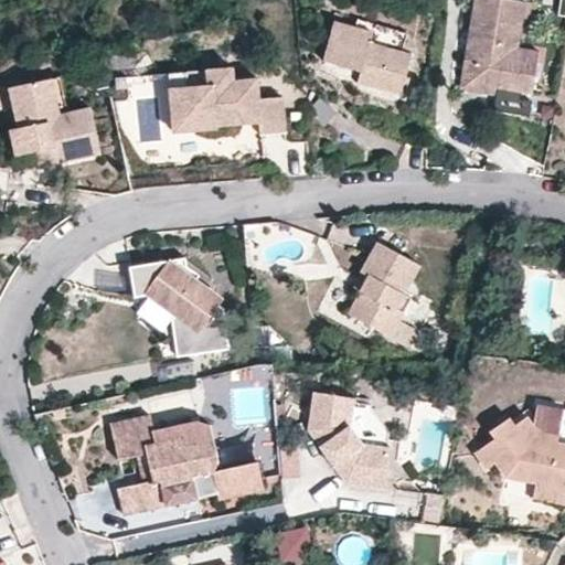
[(470,0),(458,84),(492,89),(491,96),(489,112),(525,117),(528,103),(515,100),(516,93),(529,95),(535,51),(514,48),(496,45),(502,0),(470,0)]
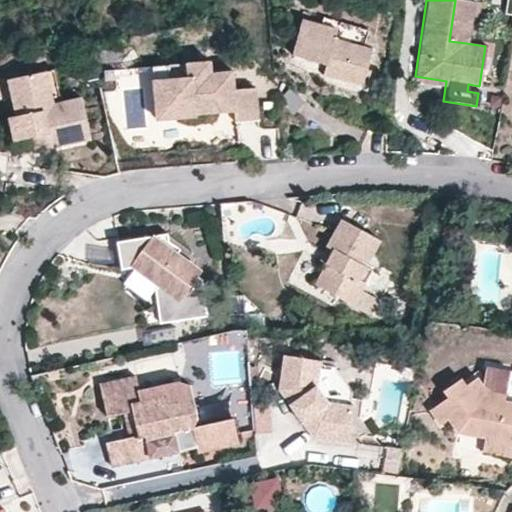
[(466,43),(473,1),(468,0),(455,0),(449,41),(466,43)]
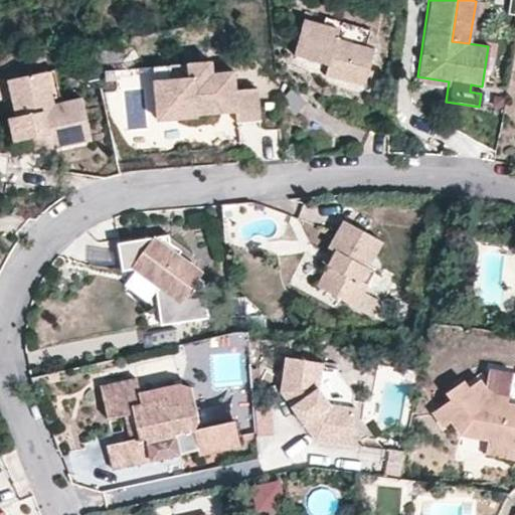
[(337,33),(320,28),(301,23),(291,59),(326,68),(323,78),(362,89),(368,68),(372,52),(363,49),(335,41),(337,33)]
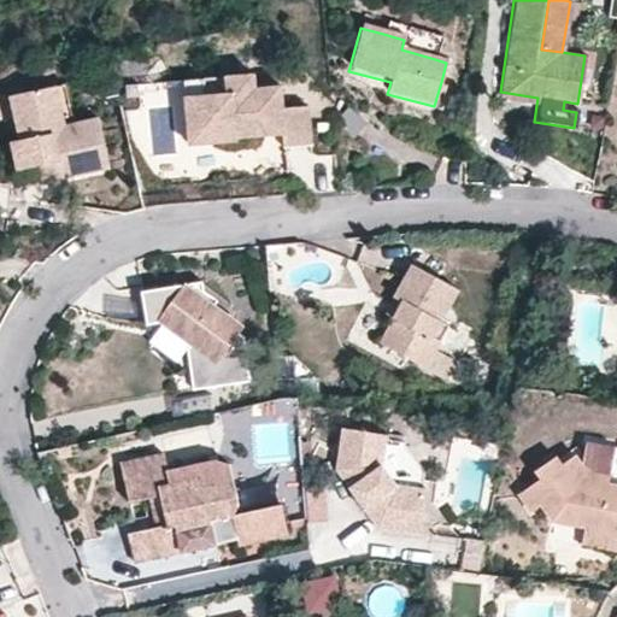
[(252,89),(251,76),(223,77),(224,94),(204,97),(183,99),(188,145),(234,141),(234,139),(242,137),(281,134),(282,148),(309,146),(305,107),(280,110),(277,87),(252,89)]
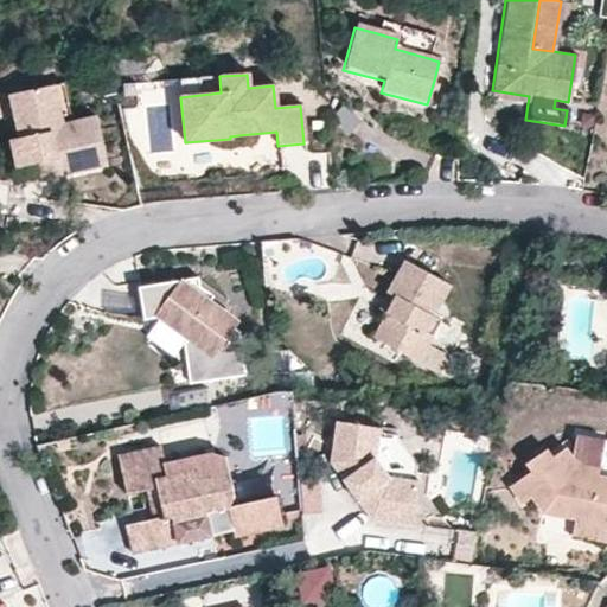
[(199,78),(179,81),(180,97),(200,95),(199,78)]
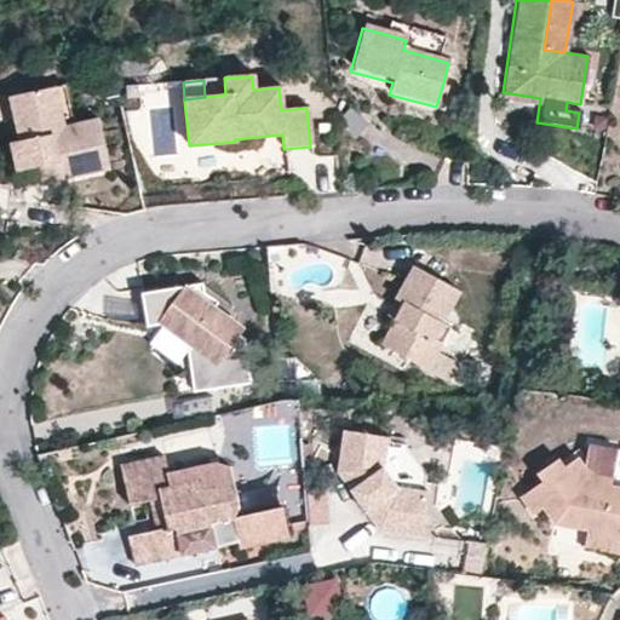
[(72,122),(63,81),(40,86),(50,127),(72,122)]
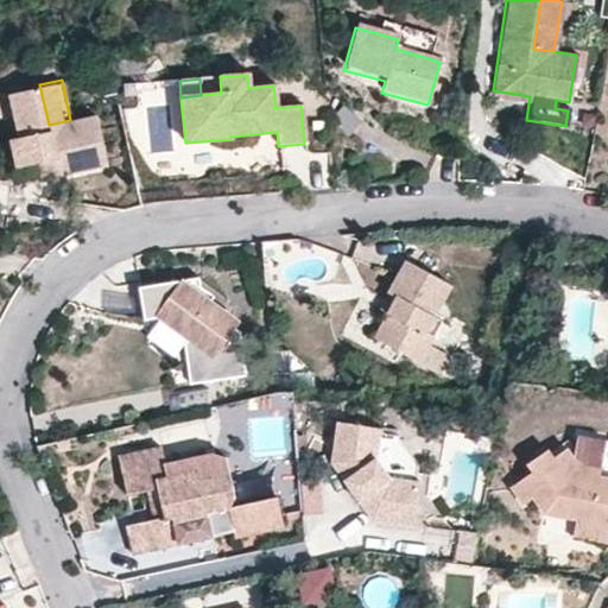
[(14,164),(33,160),(54,157),(56,172),(106,162),(95,114),(70,120),(49,125),(39,84),(10,90),(18,134),(10,137),(14,164)]
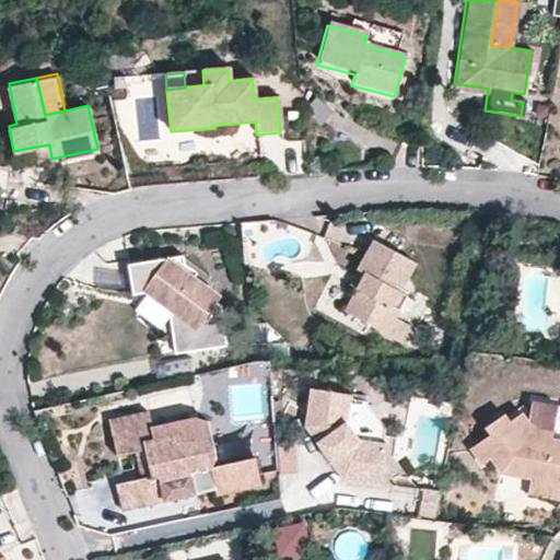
[(487,95),(488,89),(454,83),(453,90),(487,95)]
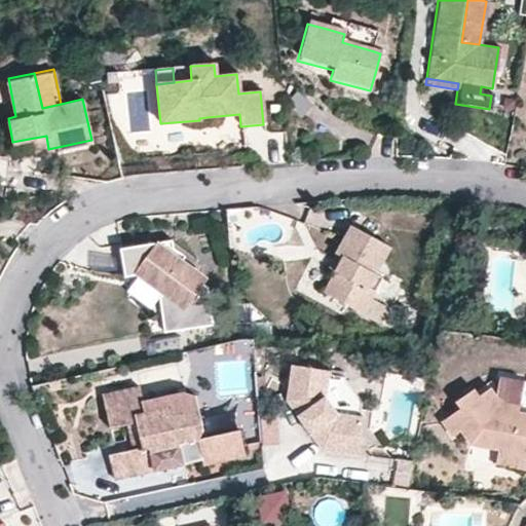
[(46,136),(29,139),(32,152),(48,149),(46,136)]
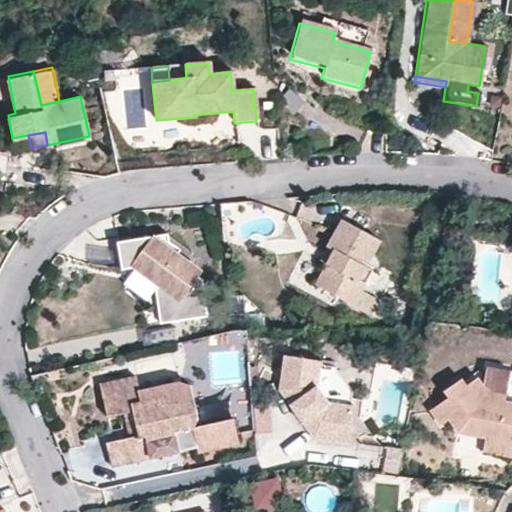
[(379,240),(340,220),(322,253),(328,257),(324,265),(313,285),(351,306),(370,270),(364,267),(379,240)]
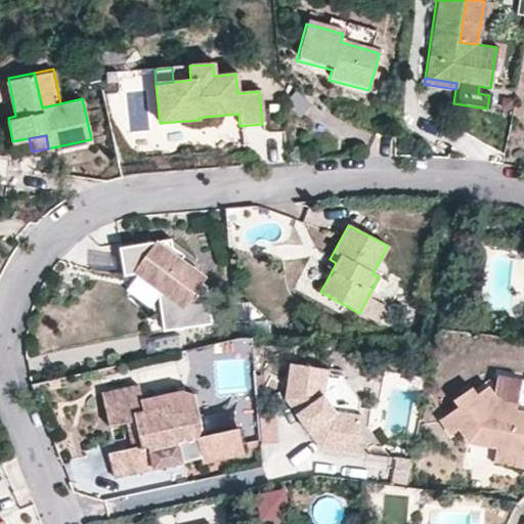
[(205,278),(172,256),(169,239),(117,249),(122,276),(135,274),(160,291),(157,296),(163,331),(212,321),(206,287),(202,284),(205,278)]
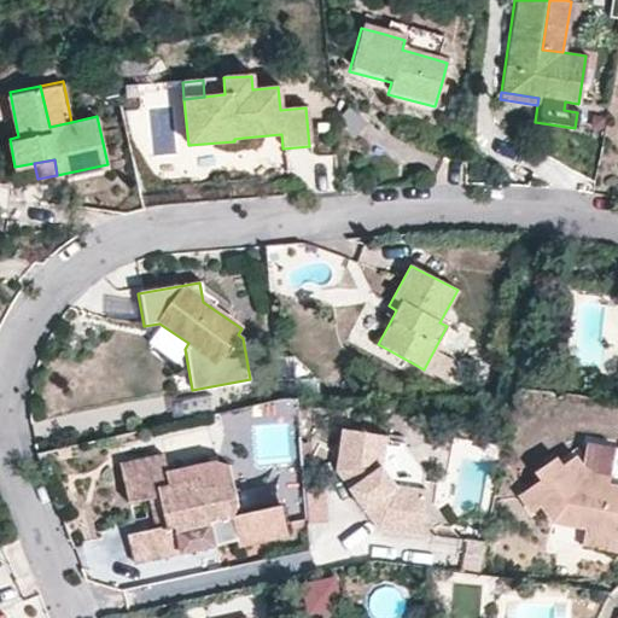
[(396,310),(389,305),(383,316),(391,320),(396,310)]
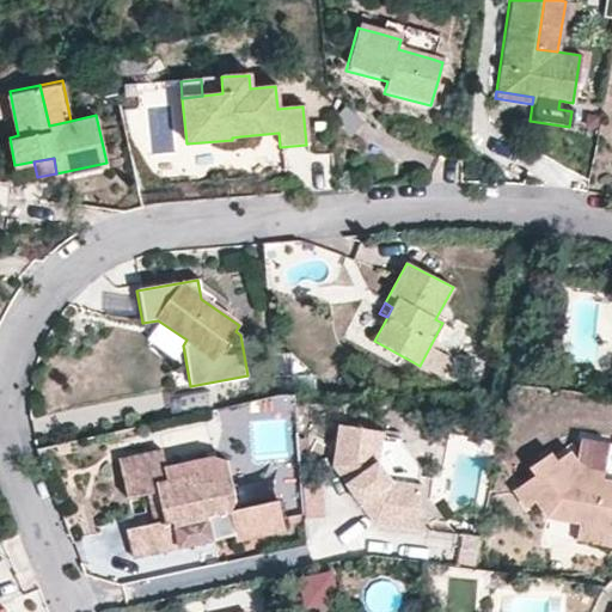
[(379,461),(384,430),(338,424),(332,466),(350,491),(356,488),(361,496),(356,500),(373,524),(416,530),(422,484),(392,481),(379,461)]
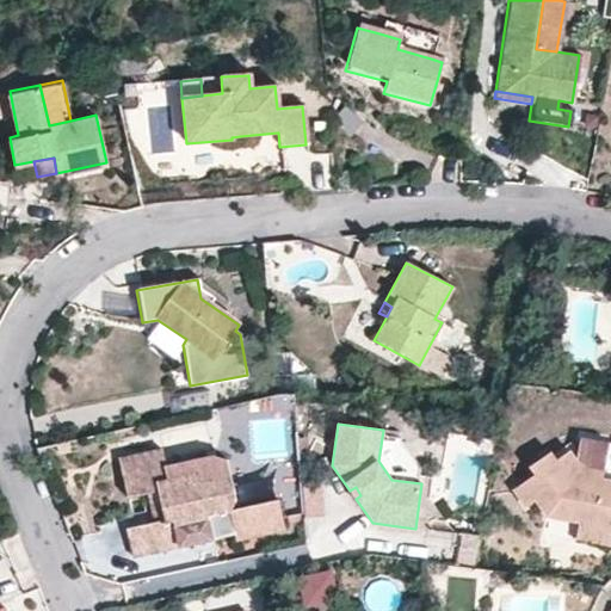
[(610,444),(578,440),(575,462),(568,454),(555,464),(549,455),(529,470),(535,479),(513,494),(526,512),(537,505),(548,520),(565,508),(566,508),(567,510),(568,510),(568,511),(569,511),(571,511),(572,512),(573,512),(574,512),(576,512),(582,514),(580,526),(580,530),(610,535),(610,444)]
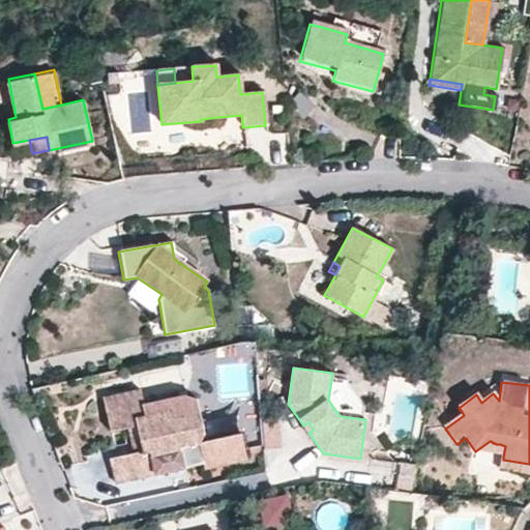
[(148,451),(135,454),(115,459),(120,484),(180,471),(175,447),(195,442),(204,435),(197,400),(185,398),(143,406),(140,390),(101,399),(110,434),(129,430),(143,427),(148,451)]
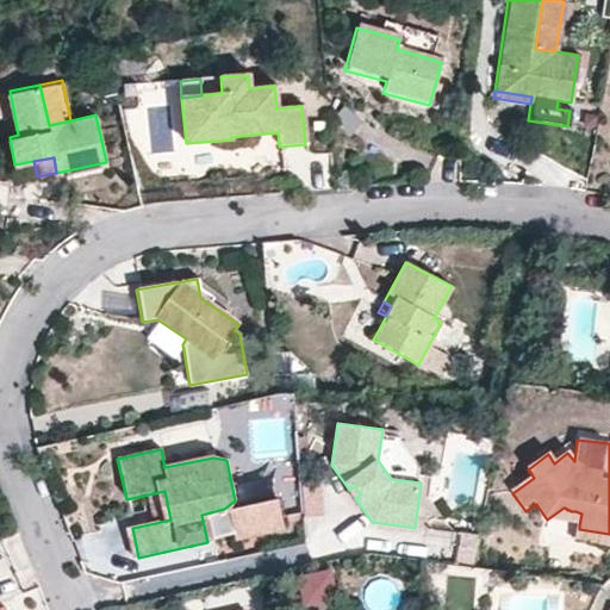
[(360,495),(355,486),(349,490),(355,498),(360,495)]
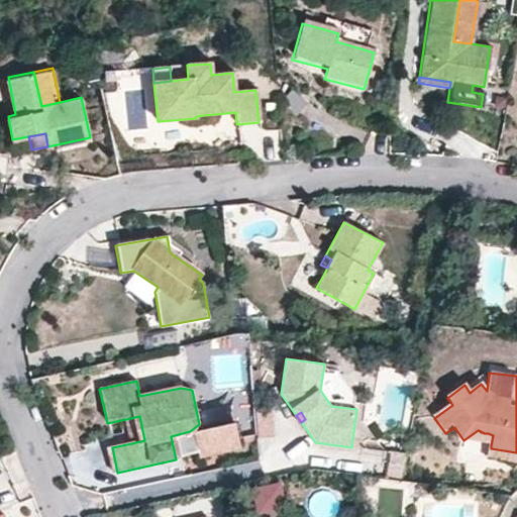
[(144,440),(139,416),(126,419),(131,443),(144,440)]
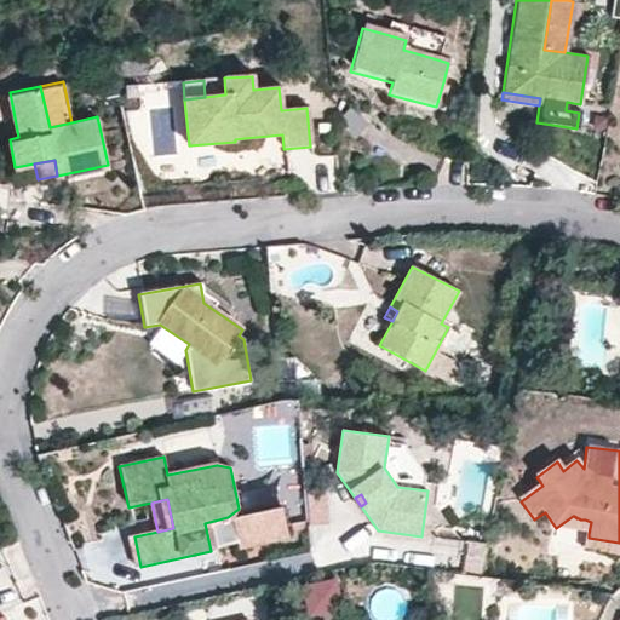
[(585,520),(583,520),(581,520),(580,520),(579,518),(578,518),(577,518),(577,517),(575,517),(574,516),(573,516),(556,528),(589,534),(591,522),(585,520)]
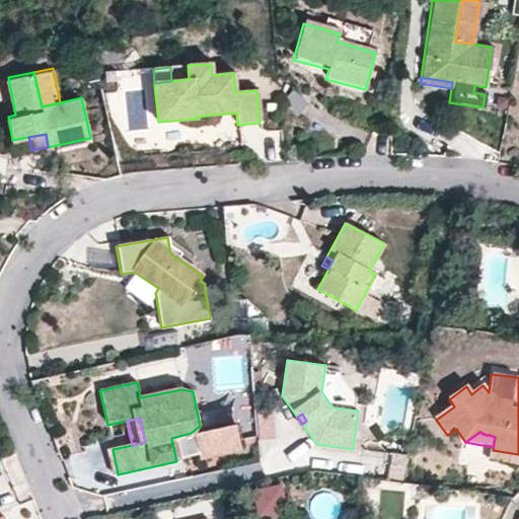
[(518,454),(493,450),(491,460),(518,464),(518,454)]
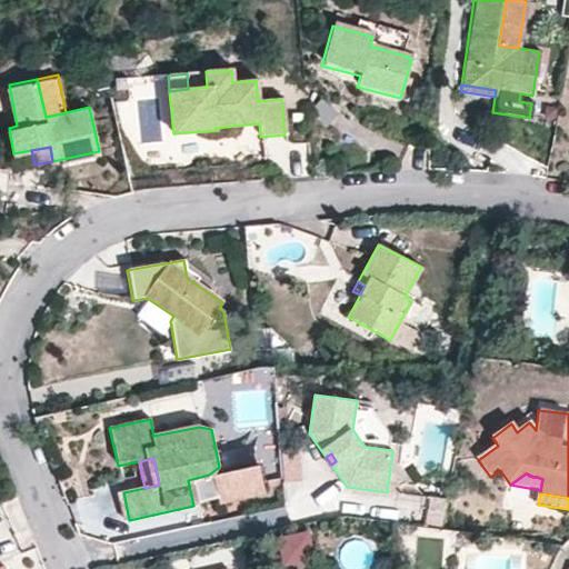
[(310,527),(278,533),(285,566),(316,560),(310,527)]
